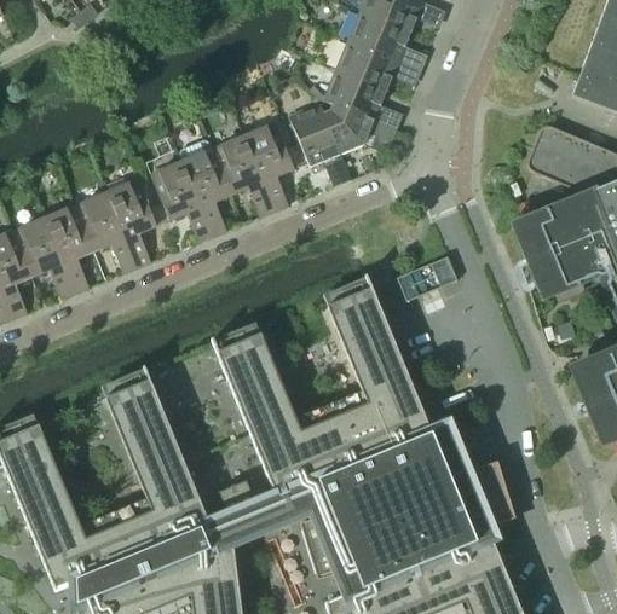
[(421,7),(424,1),(421,0),(365,0),(362,10),(411,32),(421,7)]
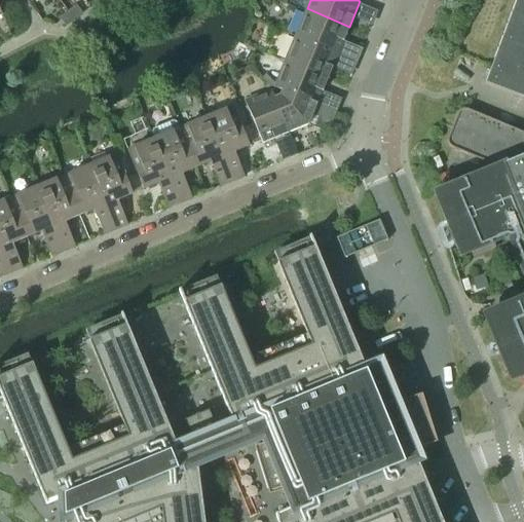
[(516,0),(492,65),(486,80),(523,94),(523,0),(516,0)]
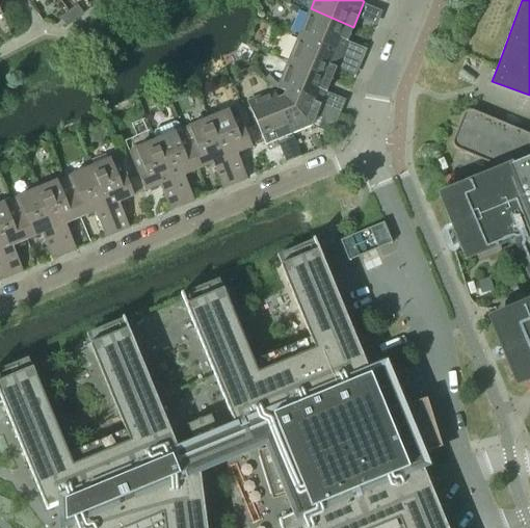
[(84,10),(78,2),(69,8),(76,18),(84,10)]
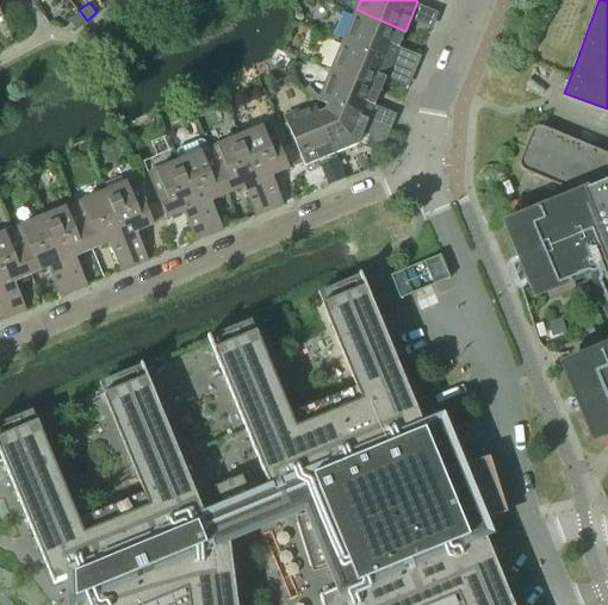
[(87,20),(79,10),(69,17),(76,27),(87,20)]
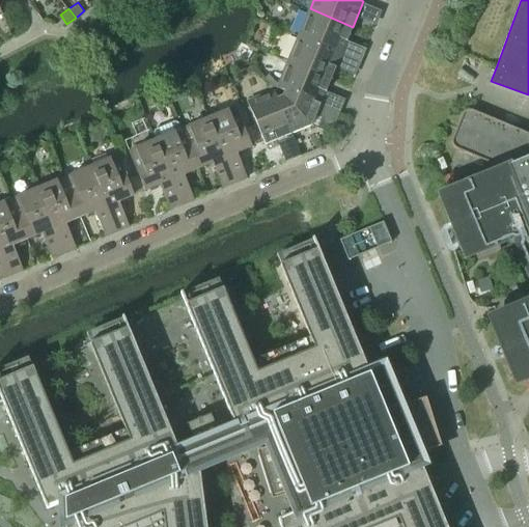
[(342,52),(353,27),(310,8),(299,34),(342,52)]
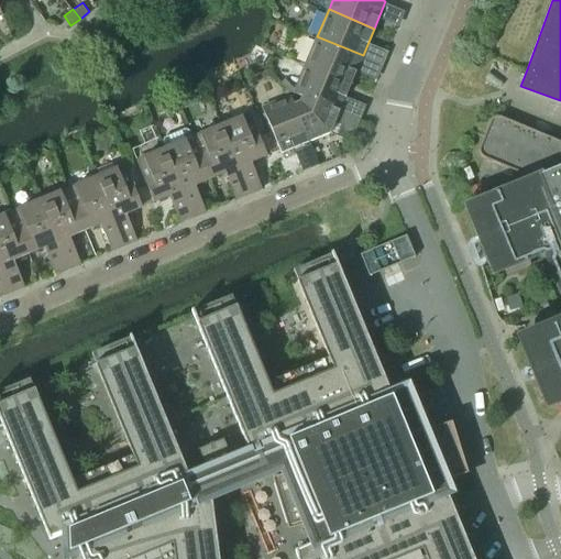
[(351,81),(363,55),(317,36),(306,63),(351,81)]
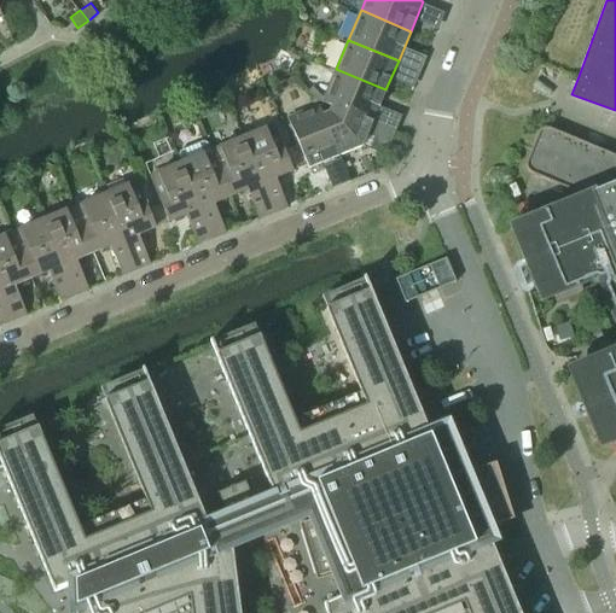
[(381,104),(385,89),(336,69),(324,99),(342,106),(373,120),(375,118),(376,114),(381,104)]
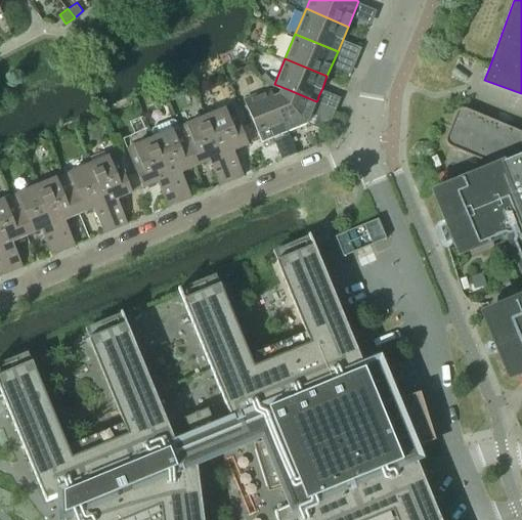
[(336,109),(317,100),(316,101),(290,90),(274,84),(273,86),(271,87),(277,102),(276,102),(288,130),(289,130),(308,121),(313,111),(332,119),(336,109)]
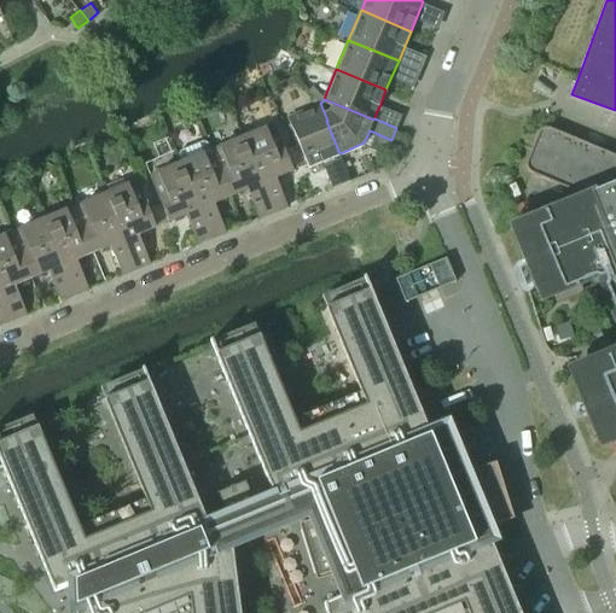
[(340,153),(326,121),(327,121),(320,103),(289,116),(309,165),(323,159),(333,185),(350,179),(341,153),(340,153)]
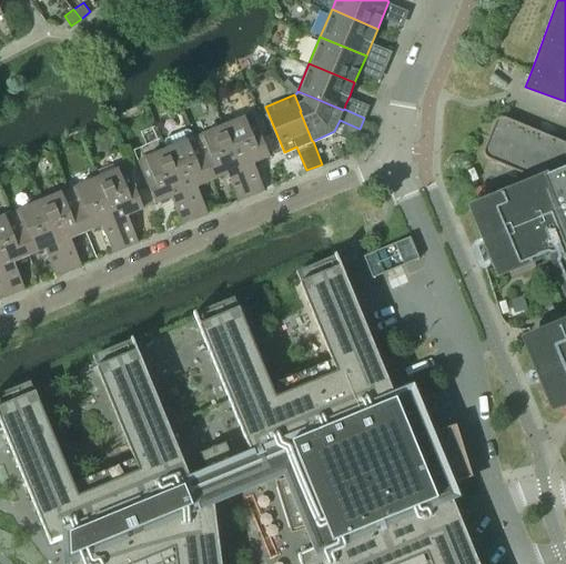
[(270,154),(253,112),(228,123),(223,112),(220,113),(252,193),(265,188),(255,164),(254,165),(252,161),(270,154)]
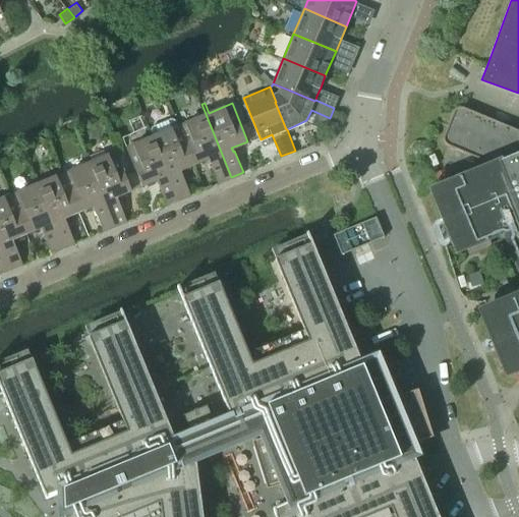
[(231,177),(202,104),(198,105),(203,115),(179,125),(195,163),(211,157),(213,160),(211,161),(219,181),(231,177)]
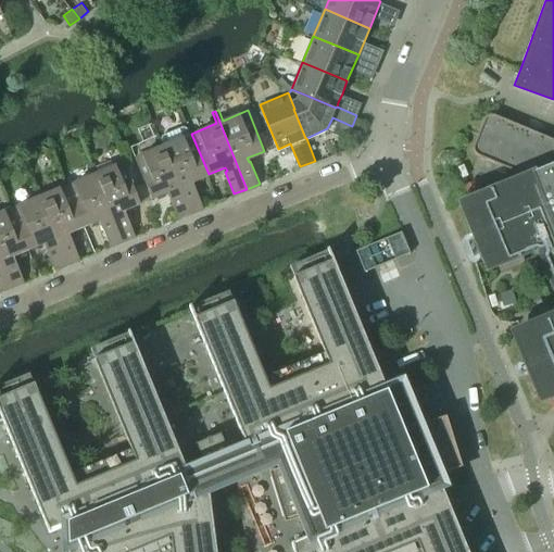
[(553,136),(496,113),(494,112),(491,112),(488,113),(486,115),(485,118),(475,142),(474,145),(474,148),(475,150),(477,152),(480,154),(514,168),(517,177),(460,201),(488,268),(539,248),(553,285),(553,314),(514,330),(541,399),(553,392),(553,136)]
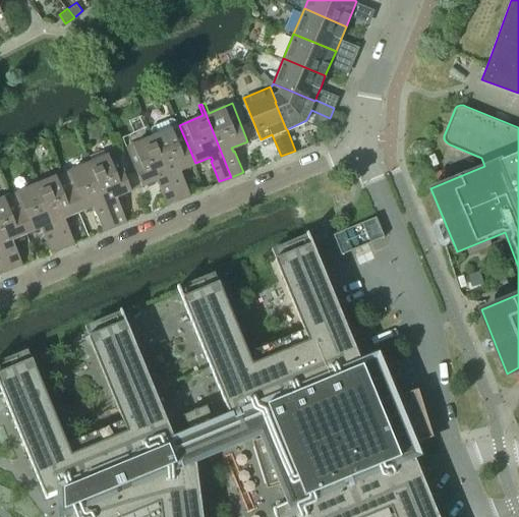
[(195,163),(179,125),(157,134),(153,124),(150,125),(179,198),(191,193),(182,172),(181,173),(179,169),(195,163)]
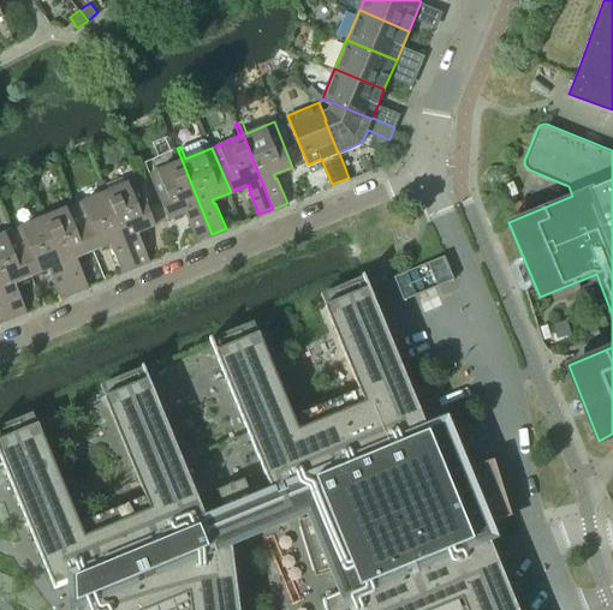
[(212,234),(177,148),(173,149),(178,161),(150,173),(168,217),(188,210),(190,214),(188,215),(198,239),(212,234)]
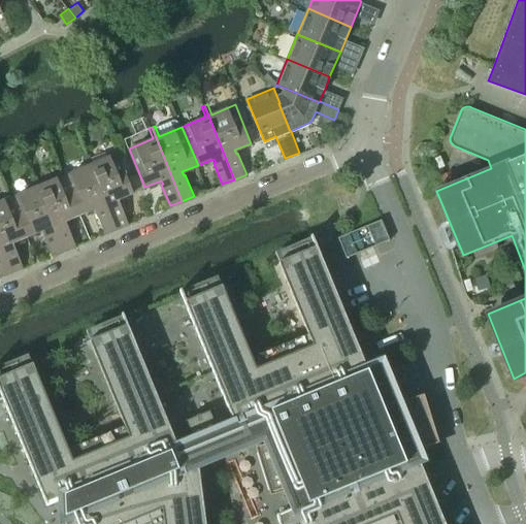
[(134,192),(118,153),(94,162),(90,152),(87,154),(118,228),(129,223),(121,201),(119,202),(117,198),(134,192)]
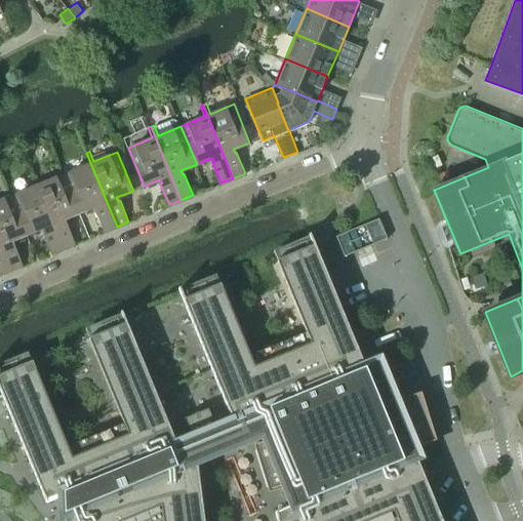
[(117,227),(86,153),(83,154),(87,164),(65,173),(80,212),(96,205),(97,209),(95,210),(105,231),(117,227)]
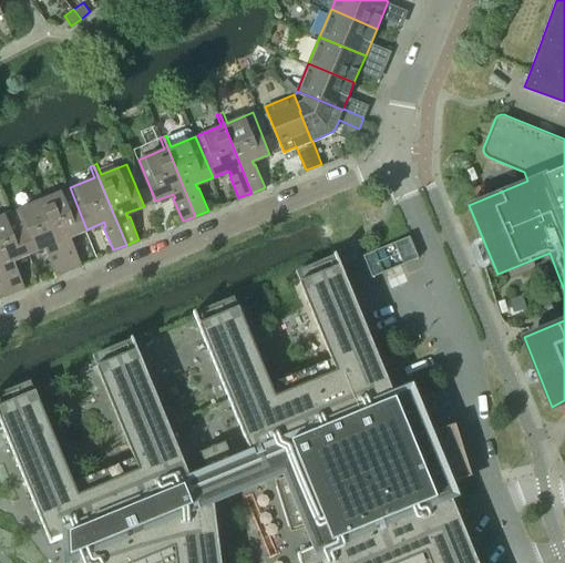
[(86,229),(70,187),(44,198),(42,192),(39,186),(37,188),(69,268),(82,263),(73,239),(71,241),(69,236),(86,229)]
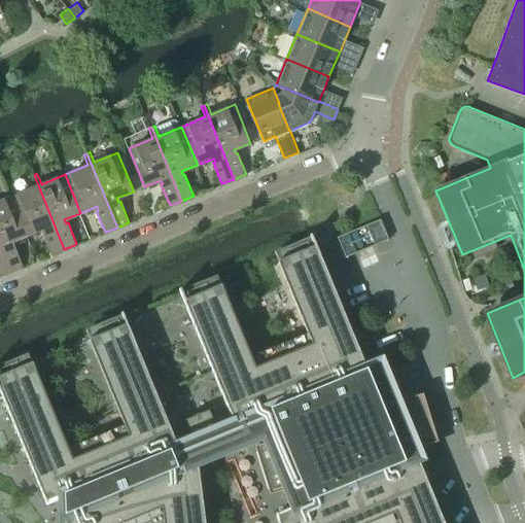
[(64,249),(34,175),(31,176),(35,186),(11,196),(28,235),(43,228),(45,232),(43,233),(53,253),(64,249)]
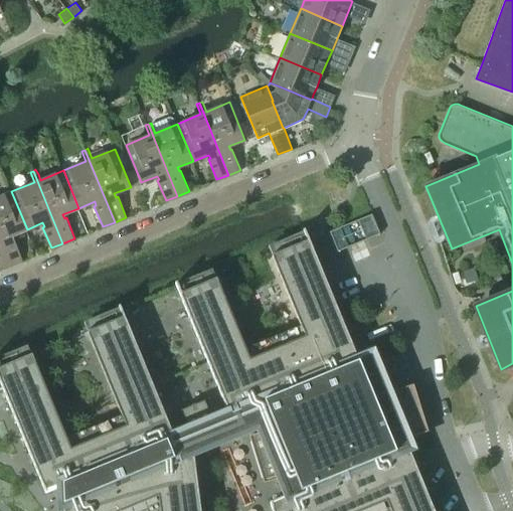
[(27,229),(11,191),(0,196),(0,235),(11,265),(23,260),(15,238),(13,239),(11,235),(27,229)]
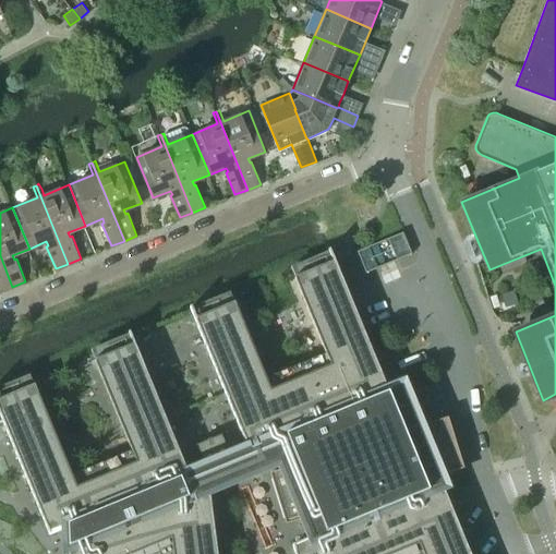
[(73,473),(31,371),(0,383),(0,410),(50,532),(70,525),(71,542),(70,543),(69,553),(130,553),(172,537),(173,553),(218,553),(210,488),(282,458),(314,534),(293,543),(297,553),(471,553),(442,481),(411,494),(407,484),(421,480),(420,479),(420,480),(405,431),(405,430),(386,435),(382,422),(390,419),(384,401),(374,406),(372,399),(390,392),(330,248),(290,264),(326,351),(267,375),(231,288),(191,305),(249,447),(232,455),(222,433),(197,443),(205,465),(191,471),(131,329),(91,347),(132,448),(73,473)]
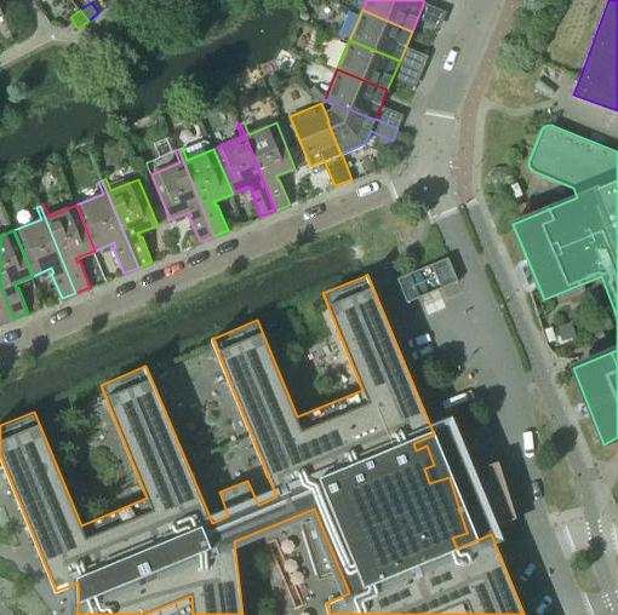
[(0,323),(13,319),(0,283),(0,323)]
